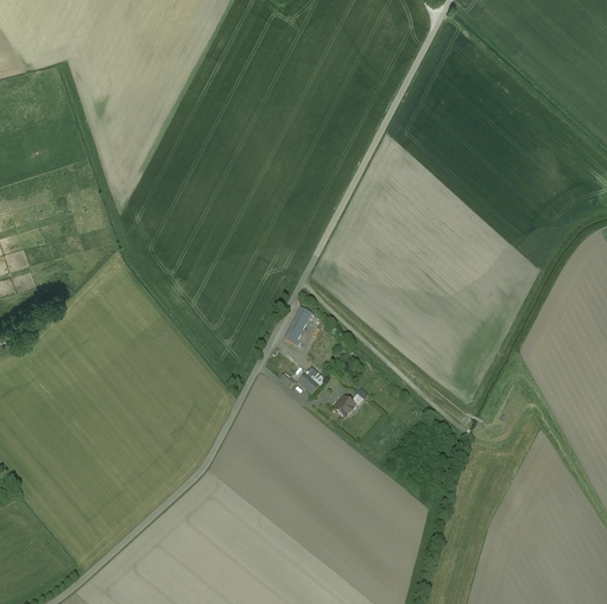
[(299,306),(283,338),(293,343),(310,311),(299,306)]
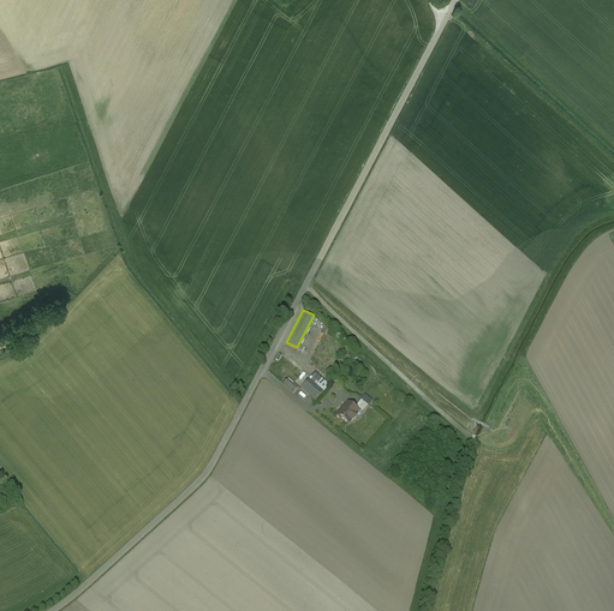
[(299,372),(286,360),(279,369),(287,376),(292,381),(299,372)]
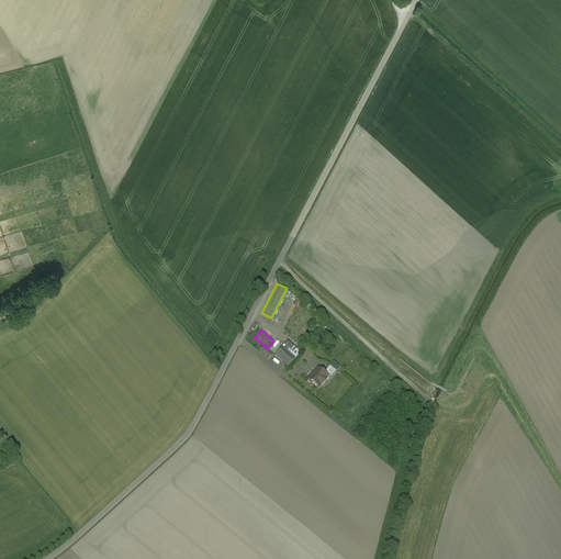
[(300,350),(287,339),(282,344),(295,356),(300,350)]
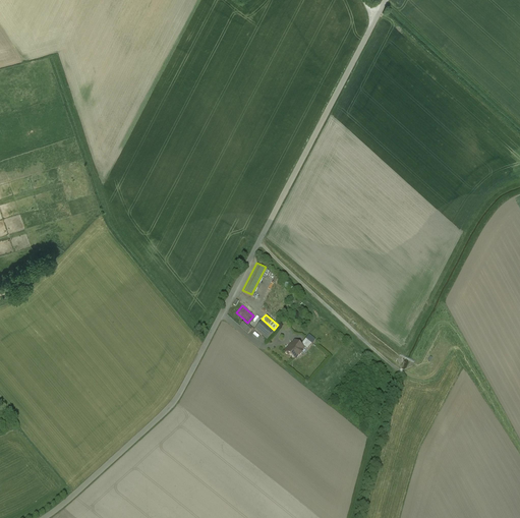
[(247,323),(243,319),(239,324),(247,331),(251,326),(247,323)]
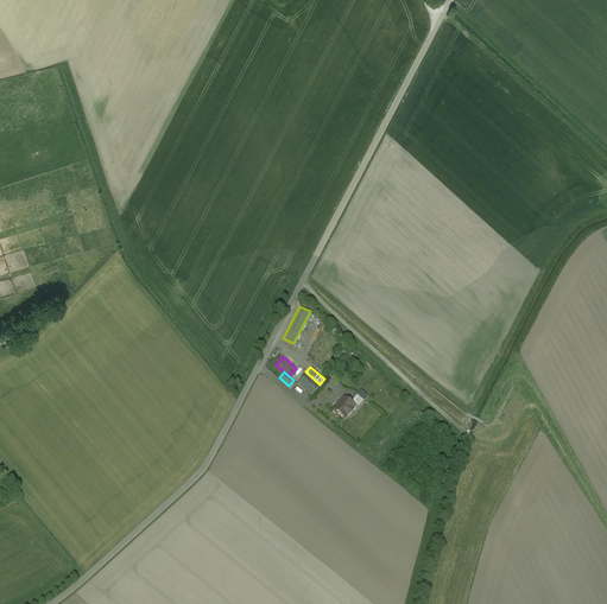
[(320,385),(305,372),(297,381),(310,394),(320,385)]
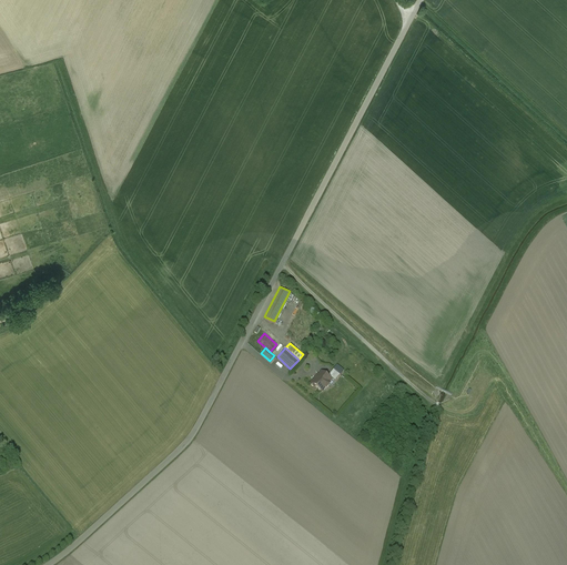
[(336,362),(333,366),(340,372),(344,367),(336,362)]
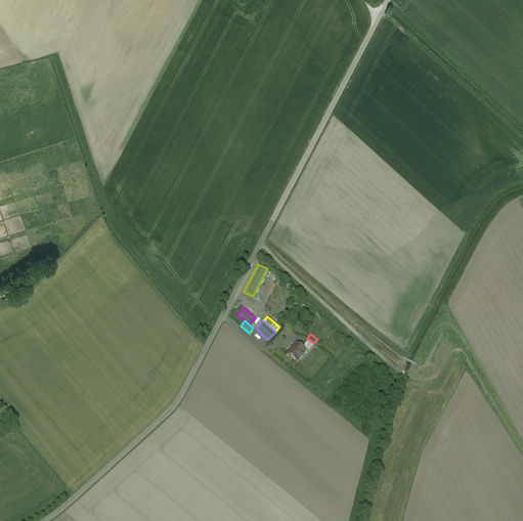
[(306,338),(301,344),(308,349),(313,344),(306,338)]
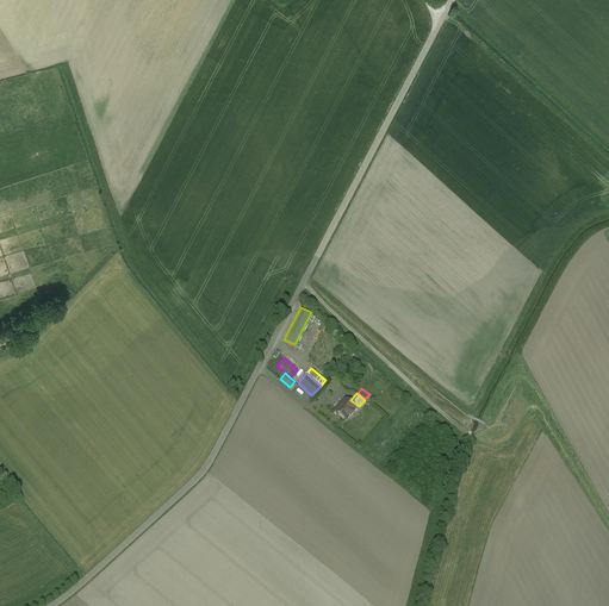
[(354,405),(343,397),(340,403),(339,401),(333,408),(336,412),(337,411),(345,417),(348,413),(349,413),(352,411),(352,408),(350,408),(354,405)]
